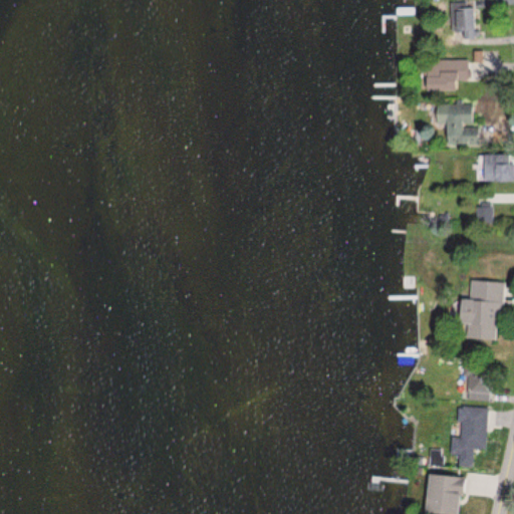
[(475,38),(473,4),(452,6),(455,40),(475,38)]
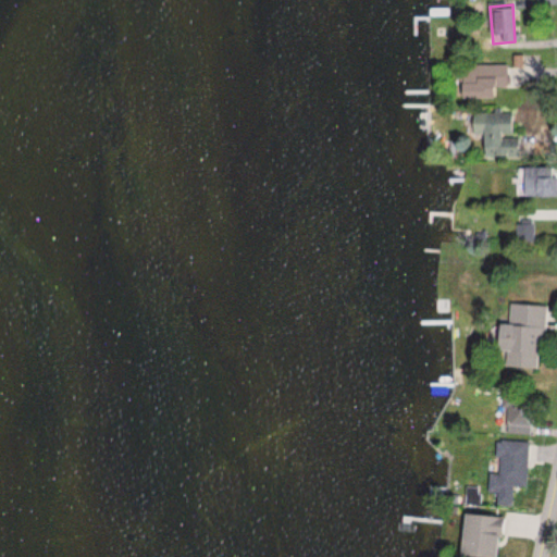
[(456,97),(494,97),(494,86),(506,86),(506,65),(456,65),(456,97)]
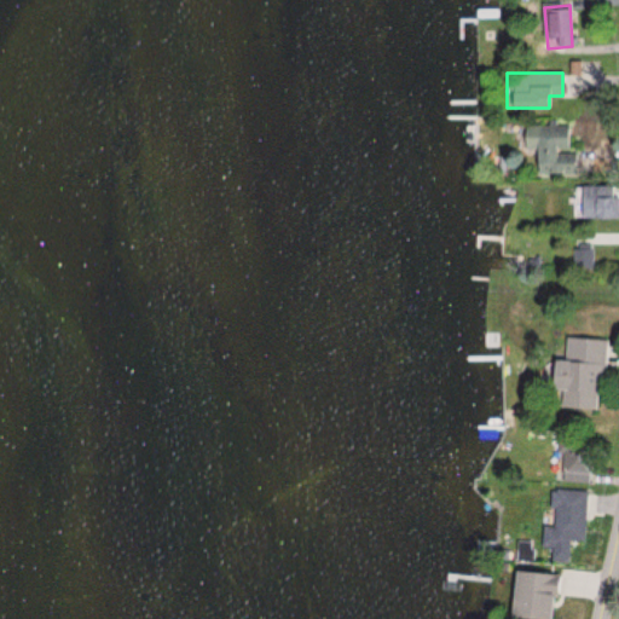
[(522,125),(522,162),(533,162),(533,174),(572,174),(572,162),(556,162),(556,150),(570,150),(570,125),(522,125)]
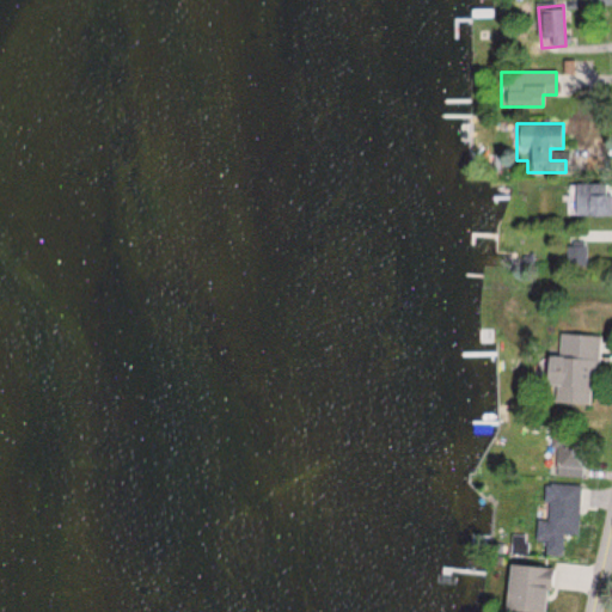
[(592,268),(611,268),(611,245),(592,245),(592,268)]
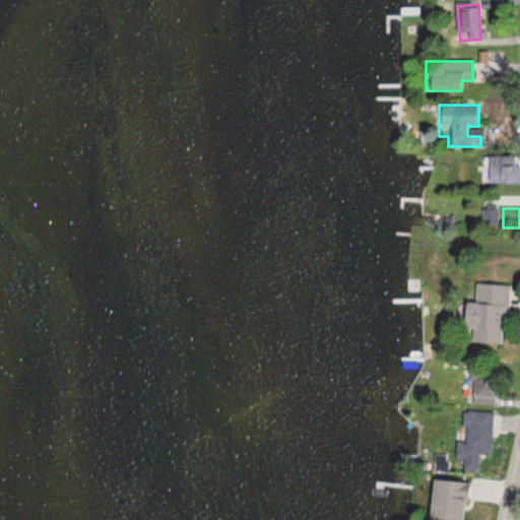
[(503,345),(506,285),(473,284),(472,302),(462,302),(460,330),(469,330),(469,343),(503,345)]
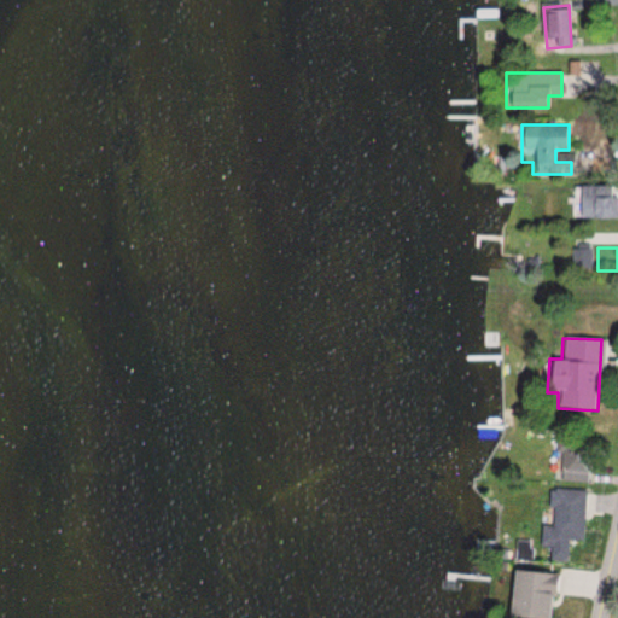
[(590,482),(590,439),(560,439),(560,482),(590,482)]
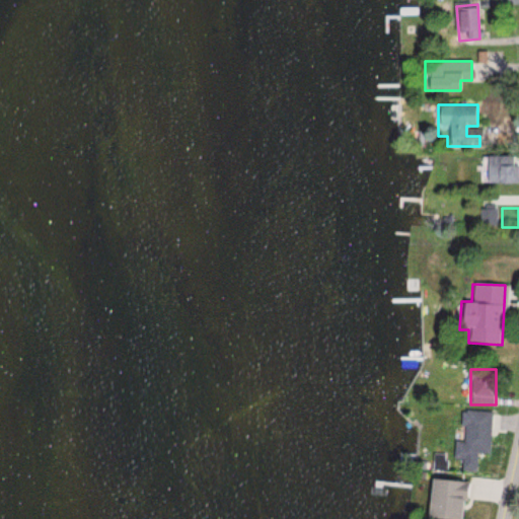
[(492,412),(458,410),(456,459),(462,460),(461,470),(476,471),(477,453),(490,453),(492,412)]
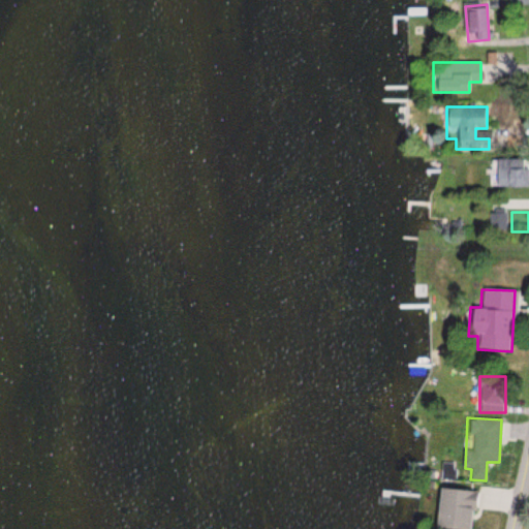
[(435,528),(467,528),(470,528),(472,490),(436,489),(435,528)]
